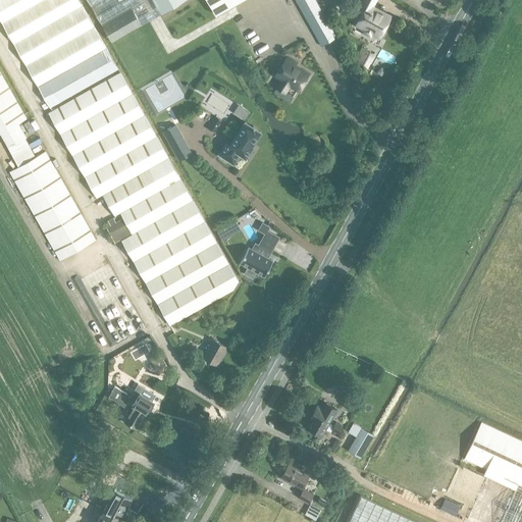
[(118,69),(79,0),(0,0),(0,17),(50,106),(118,69)]
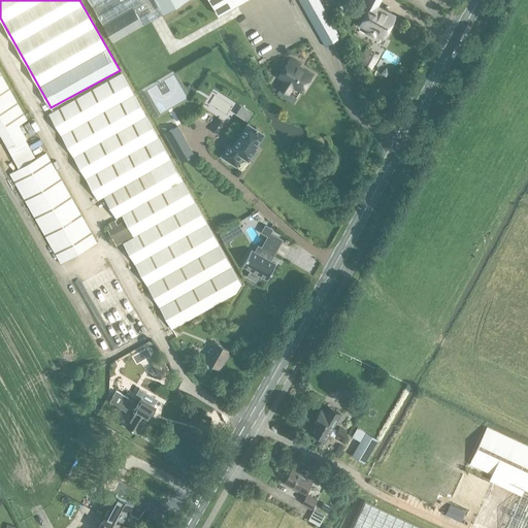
[(89,0),(102,23),(132,5),(143,25),(185,0),(89,0)]
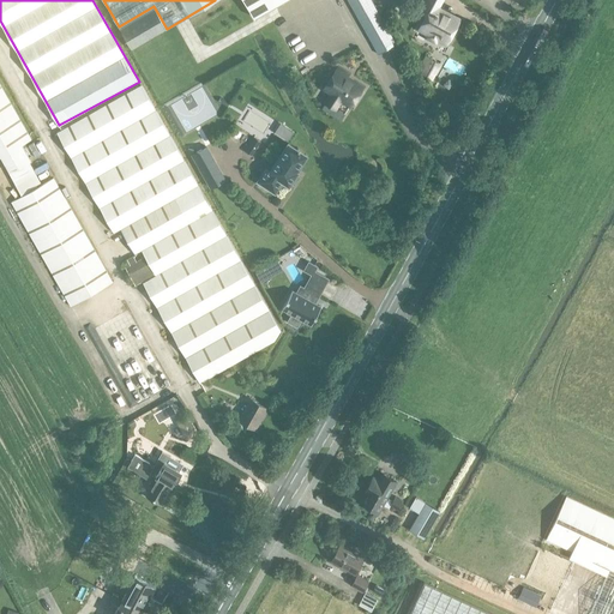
[(245,0),(252,12),(254,17),(283,0),(245,0)]
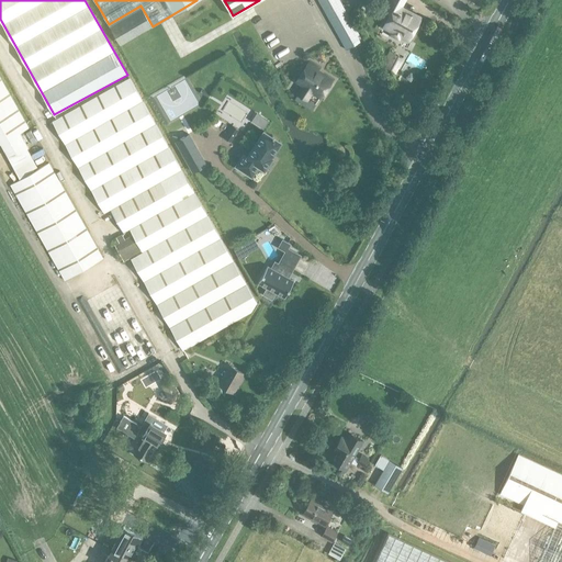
[(318,0),(347,48),(355,44),(362,40),(339,0),(318,0)]
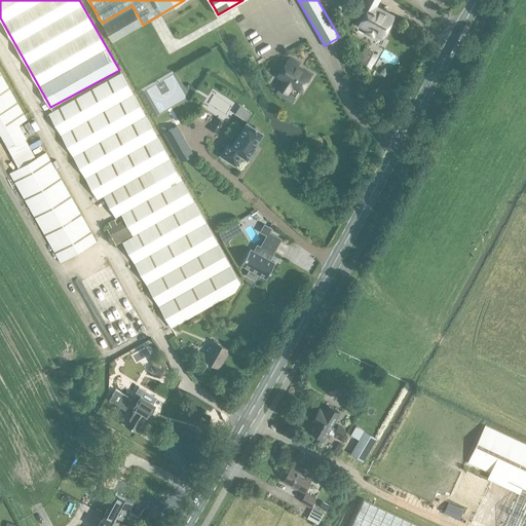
[(393,16),(393,15),(385,11),(384,13),(379,11),(378,13),(373,10),(378,0),(365,0),(360,9),(366,12),(359,25),(367,29),(366,32),(373,36),(376,30),(384,34),(393,16)]
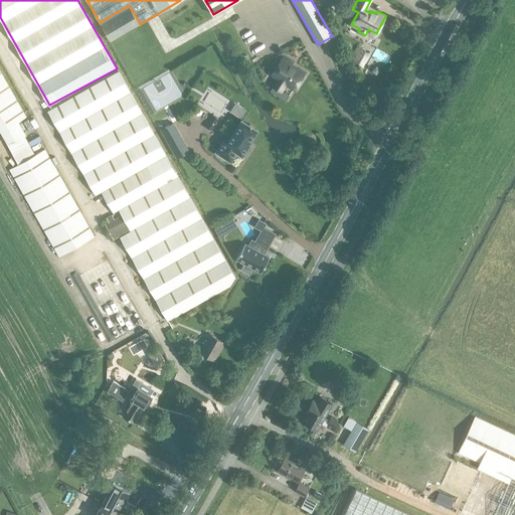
[(129,5),(100,22),(111,41),(140,24),(129,5)]
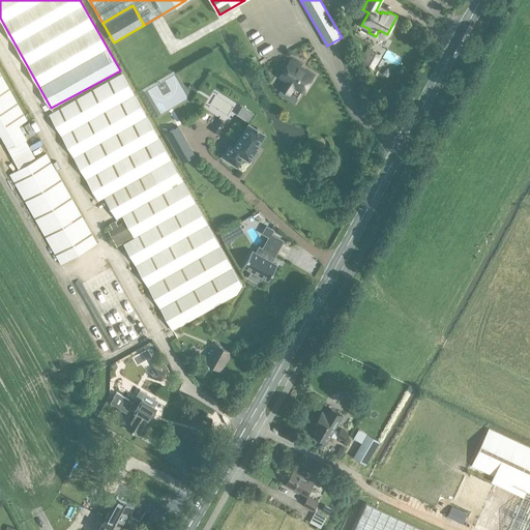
[(381,55),(366,47),(361,57),(363,58),(361,63),(373,69),(381,55)]
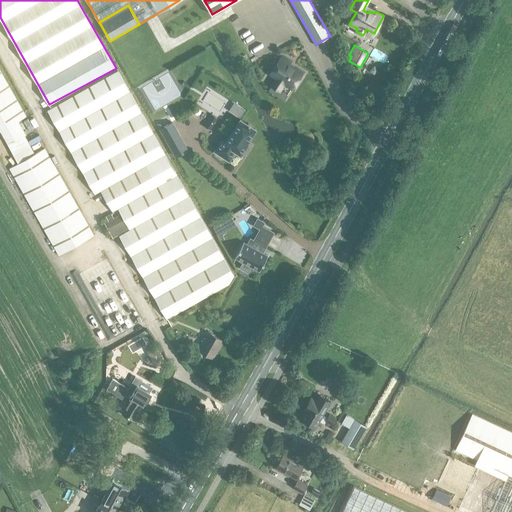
[(292,88),(302,73),(289,64),(290,62),(281,57),(270,74),(276,78),(272,85),(279,90),(284,83),(292,88)]
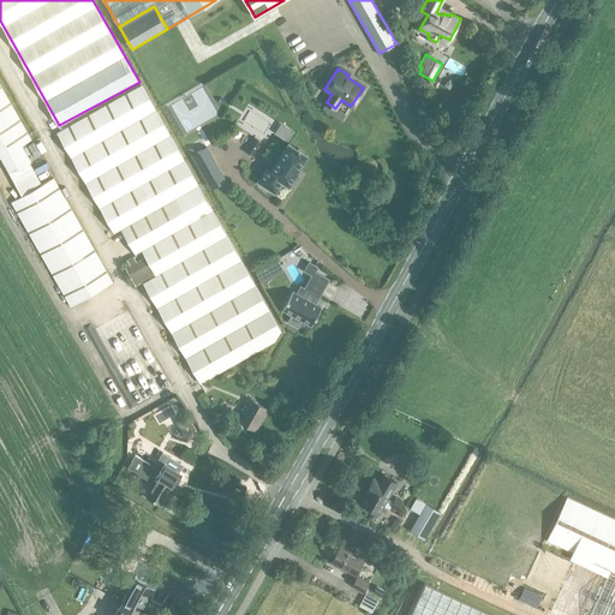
[(31,160),(22,144),(31,139),(28,135),(0,84),(0,156),(10,172),(28,161),(31,160)]
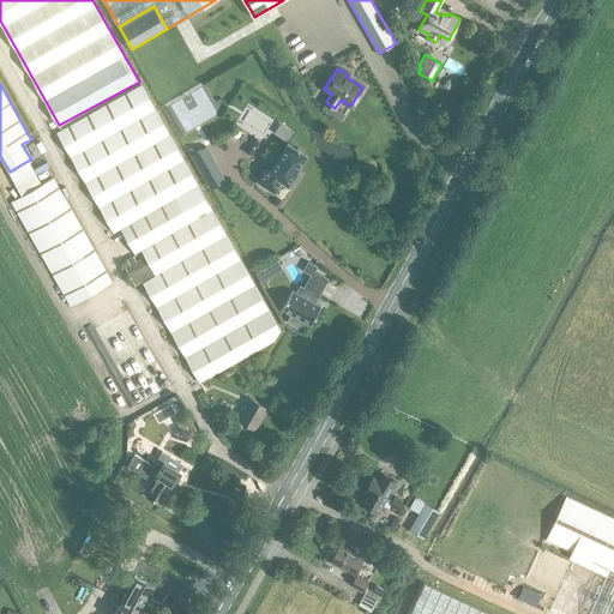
[(280,329),(270,309),(241,259),(239,256),(212,209),(198,184),(142,85),(58,132),(114,232),(120,228),(134,253),(142,248),(156,272),(143,280),(199,383),(275,339),(280,329)]
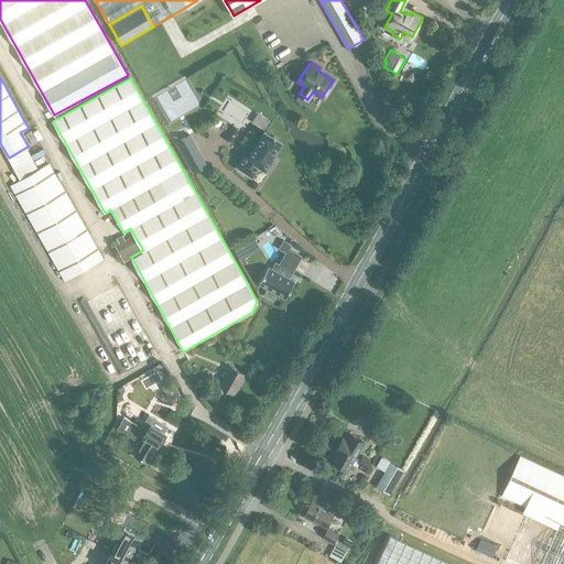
[(203,89),(201,94),(208,98),(210,94),(203,89)]
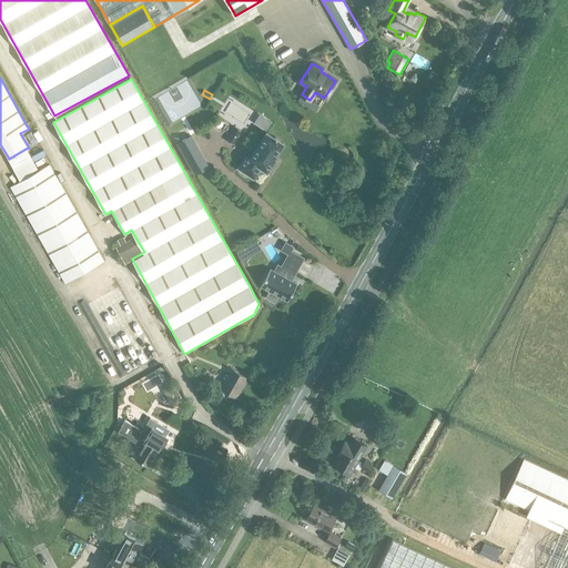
[(260,112),(255,121),(269,129),(273,119),(260,112)]
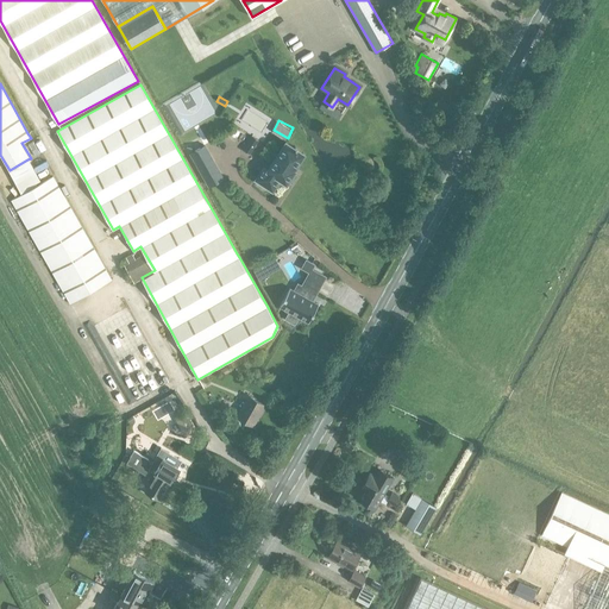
[(250,135),(242,149),(250,154),(258,139),(250,135)]
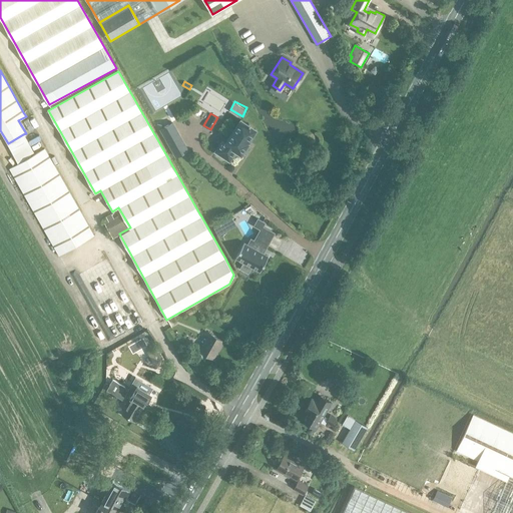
[(240,119),(232,133),(225,142),(222,140),(215,151),(229,160),(236,150),(241,153),(247,143),(246,142),(255,129),(249,125),(250,124),(248,123),(247,124),(240,119)]
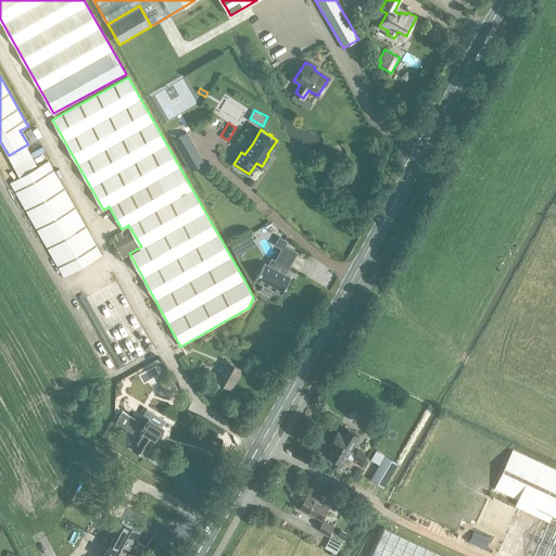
[(173,139),(190,171),(204,163),(187,131),(173,139)]
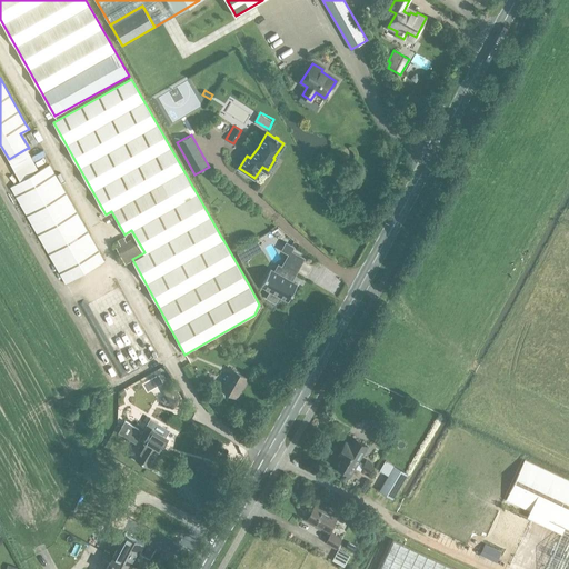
[(105,261),(50,165),(11,187),(46,247),(63,277),(66,283),(105,261)]
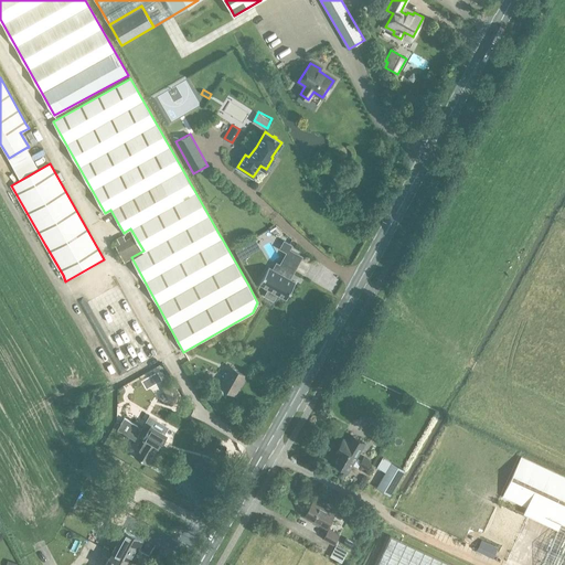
[(331,192),(328,198),(340,204),(343,199),(331,192)]
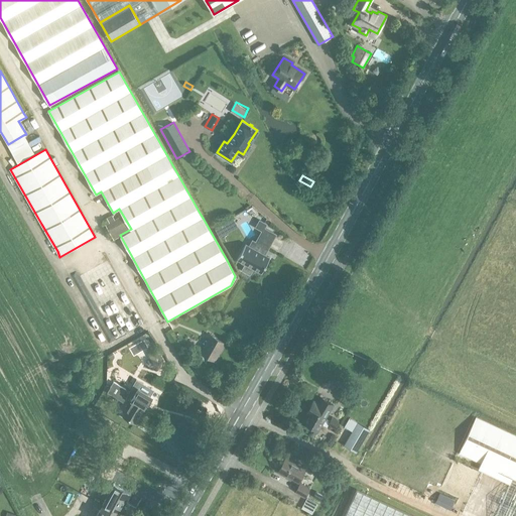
[(108,221),(105,223),(113,238),(128,229),(125,223),(125,222),(120,214),(113,217),(111,214),(106,218),(108,221)]
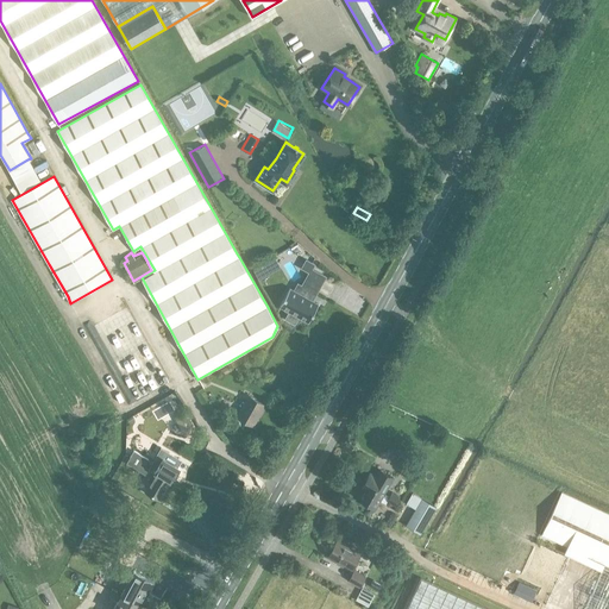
[(308,322),(319,303),(311,299),(313,293),(315,294),(326,276),(312,269),(314,264),(306,259),(301,268),(309,272),(302,286),(297,283),(294,290),(289,288),(280,306),(287,309),(289,312),(286,318),(295,324),(299,316),(308,322)]
